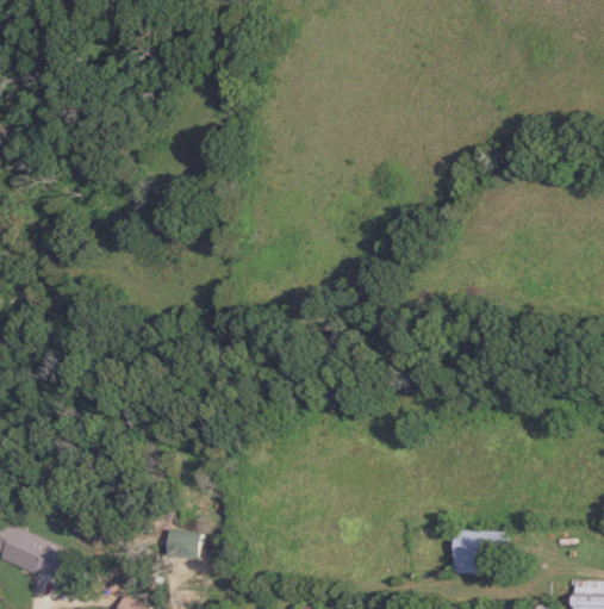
[(62,546),(0,522),(0,558),(50,577),(62,546)]
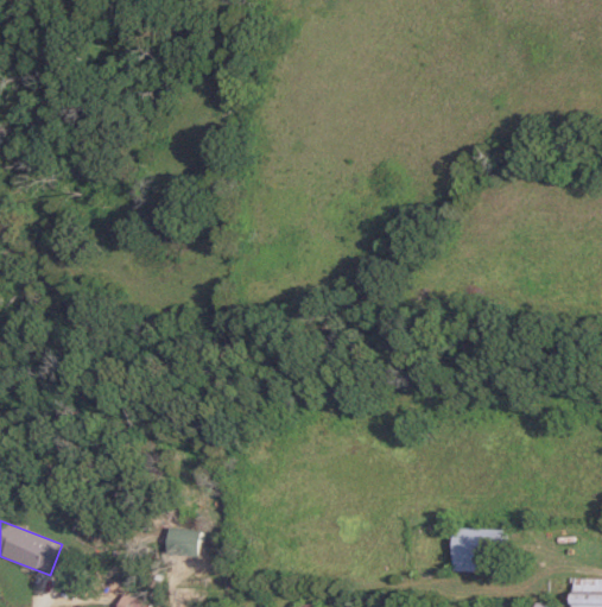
[(196,555),(196,528),(166,528),(165,554),(196,555)]
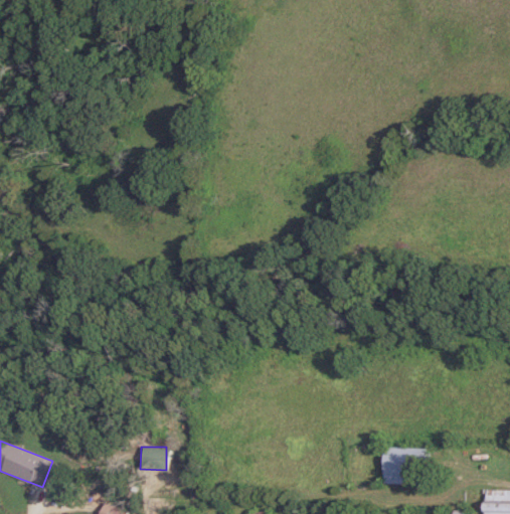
[(382,484),(426,484),(426,448),(382,448),(382,484)]
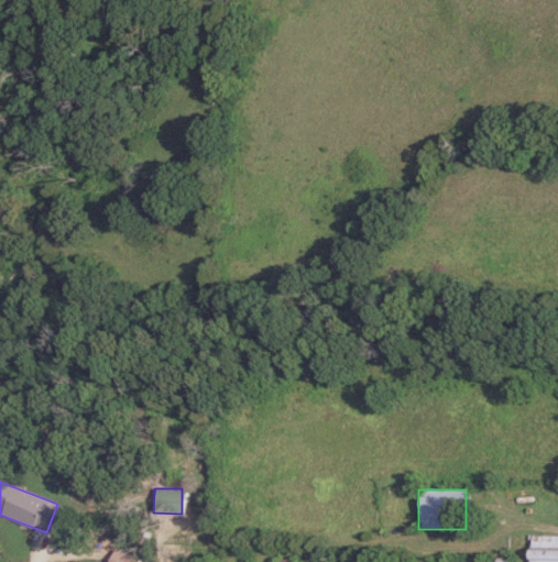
[(557,537),(533,537),(533,547),(550,547),(550,538),(557,537)]
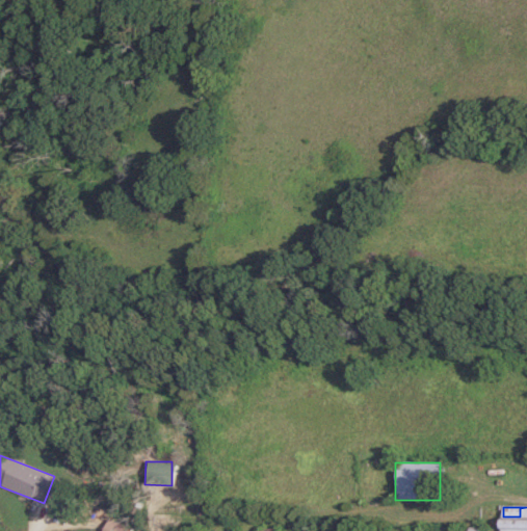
[(127,530),(128,528),(105,519),(100,530),(127,530)]
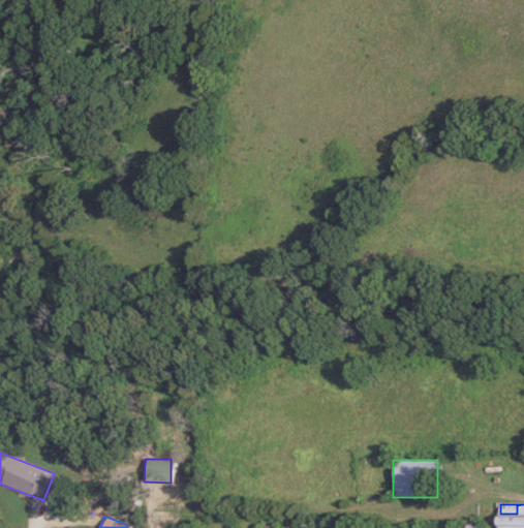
All buildings are outlined.
